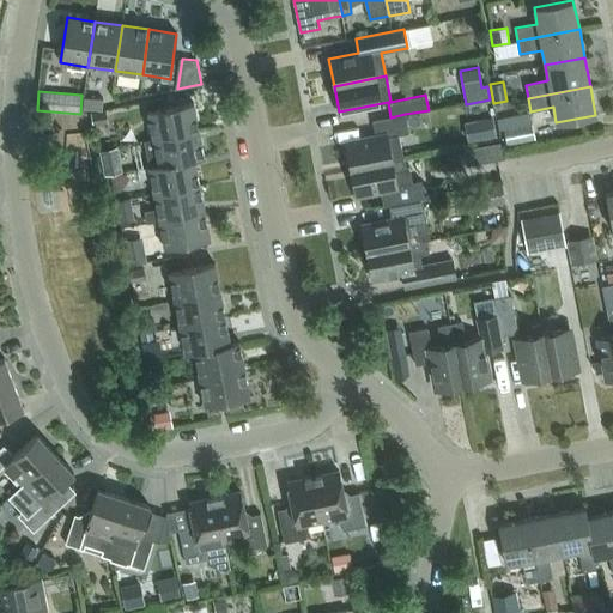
[(102,98),(83,97),(82,110),(102,111),(102,98)]
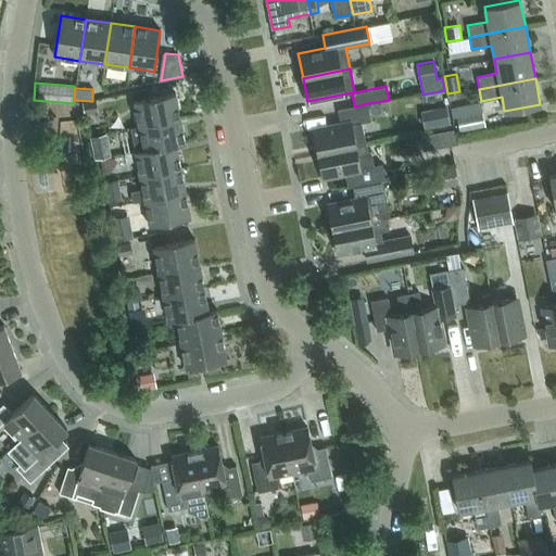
[(180,118),(175,93),(134,101),(139,126),(180,118)]
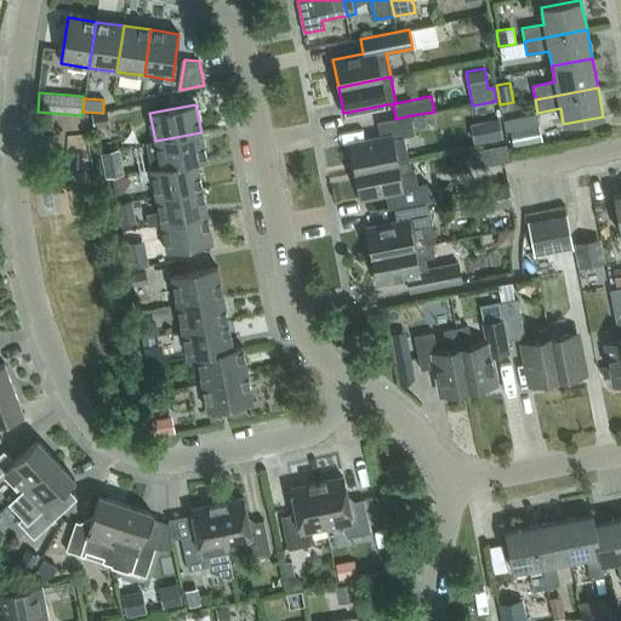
[(110,125),(108,112),(91,115),(95,129),(110,125)]
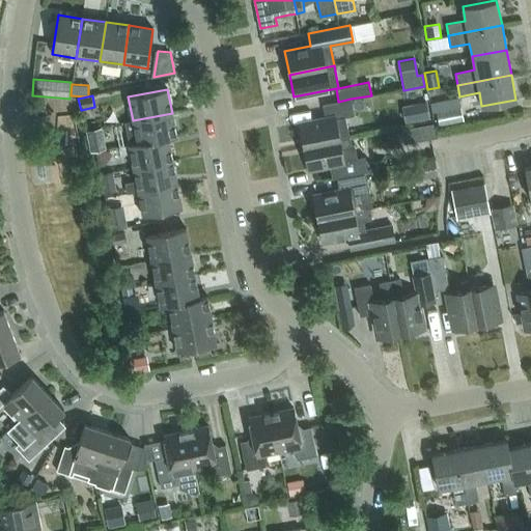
[(303,146),(348,137),(344,117),(354,115),(351,99),(338,102),(322,105),(325,118),(299,123),(303,146)]
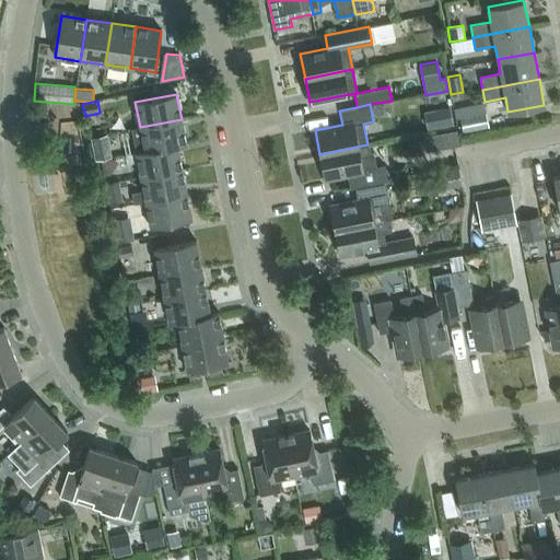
[(450,107),(435,109),(439,128),(453,126),(450,107)]
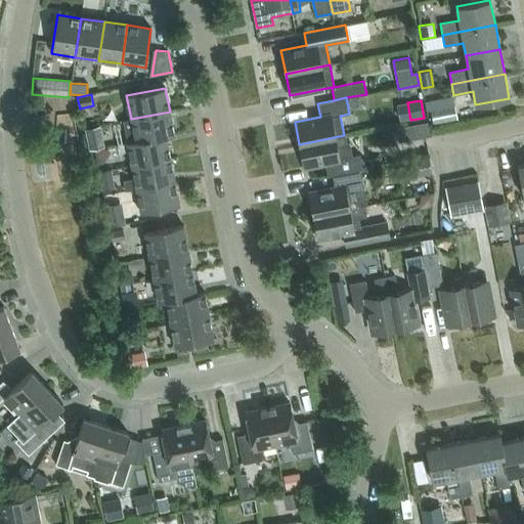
[(456,118),(454,105),(430,111),(433,123),(456,118)]
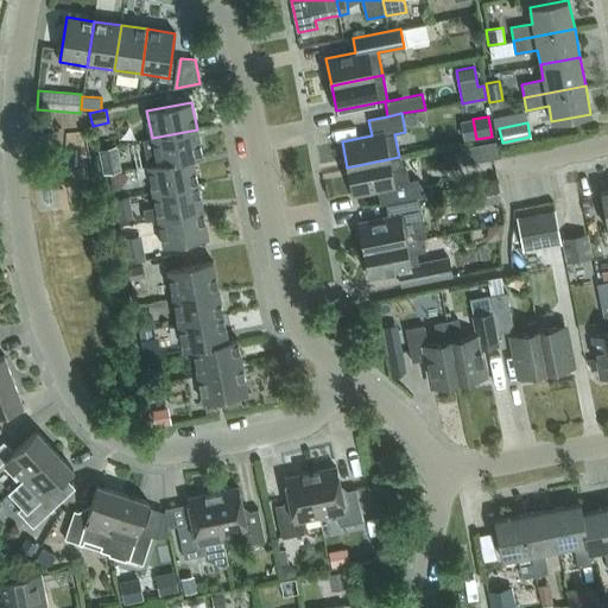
[(192,157),(192,158),(202,157),(197,130),(152,138),(143,139),(147,165),(157,164),(192,157)]
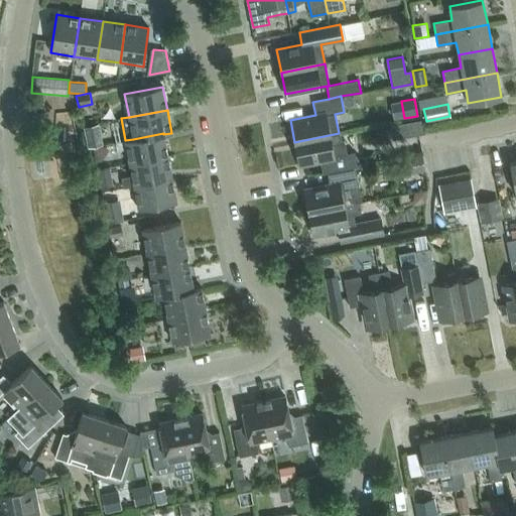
[(419,120),(408,122),(411,135),(421,133),(419,120)]
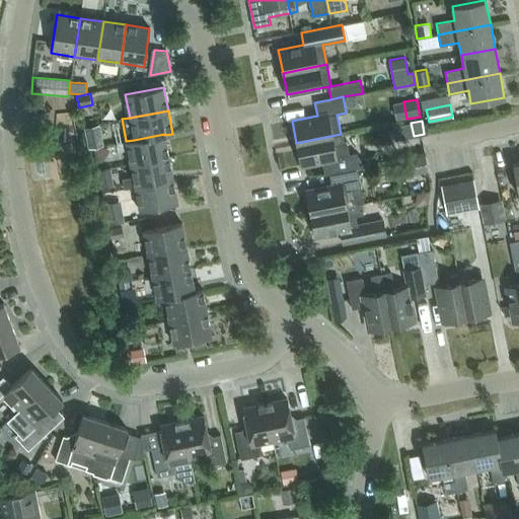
[(103,146),(99,125),(84,128),(88,149),(103,146)]
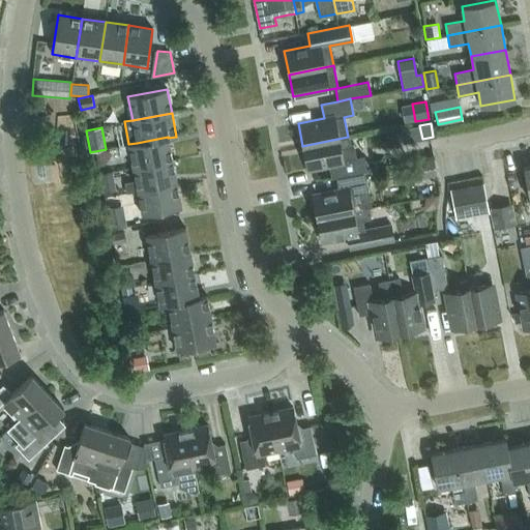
[(172,160),(168,138),(168,137),(137,143),(128,144),(119,146),(120,154),(130,152),(134,168),(172,160)]
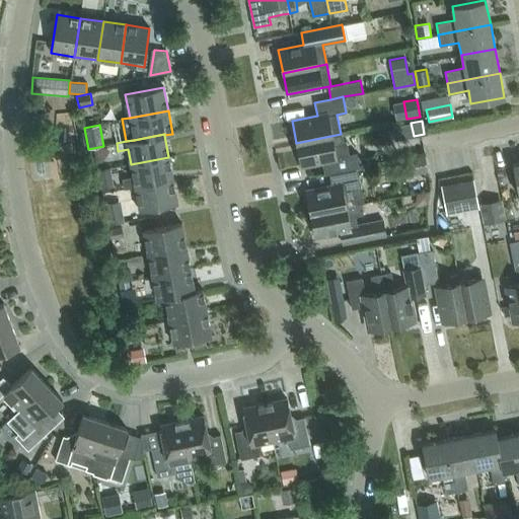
[(342,134),(341,134),(296,143),(301,165),(321,161),(324,174),(328,173),(357,167),(359,167),(356,153),(349,154),(346,140),(344,141),(342,134)]
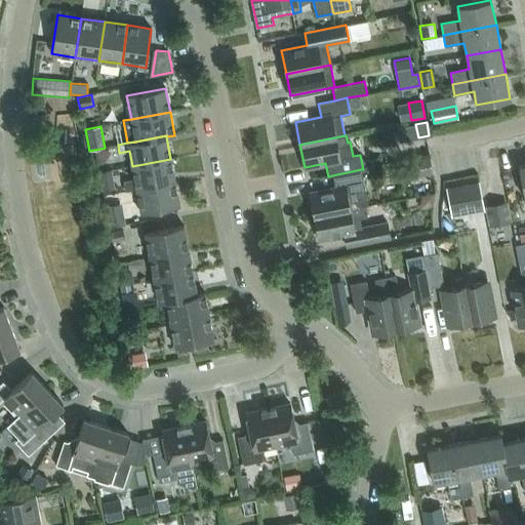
[(110,155),(109,149),(94,151),(96,165),(104,164),(110,155)]
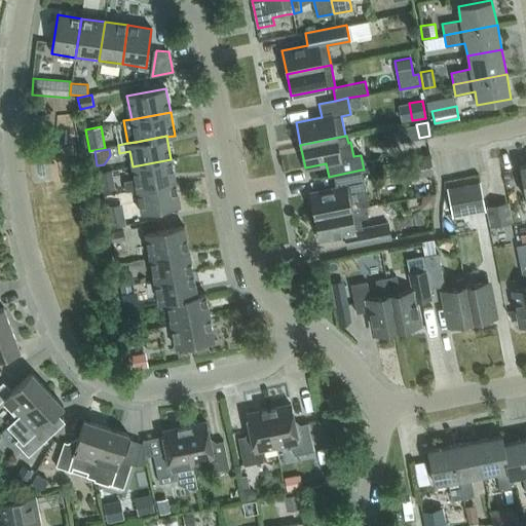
[(435,176),(430,157),(405,163),(409,181),(435,176)]
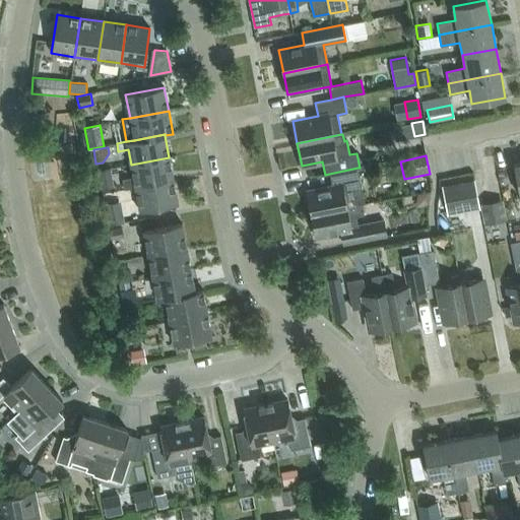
[(125,190),(135,188),(174,180),(169,157),(131,165),(133,178),(126,179),(124,183),(125,190)]
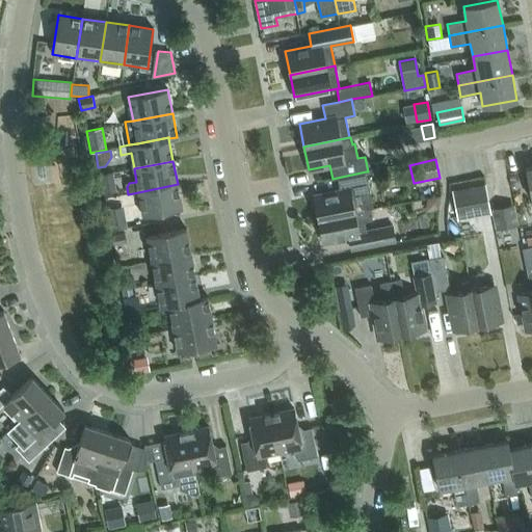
[(372,202),(366,171),(337,178),(340,190),(314,195),(318,219),(371,208),(370,202),(372,202)]
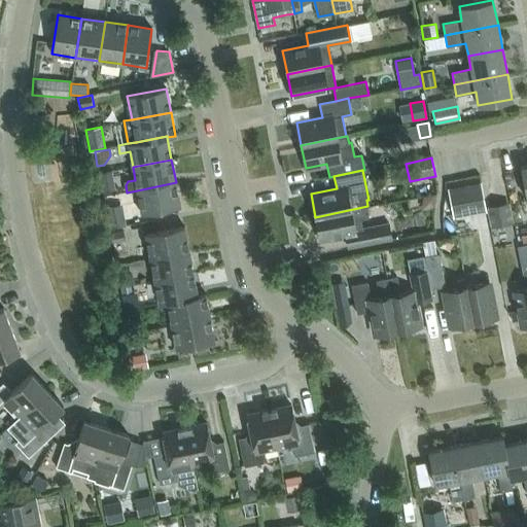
[(116,189),(112,171),(99,173),(103,192),(116,189)]
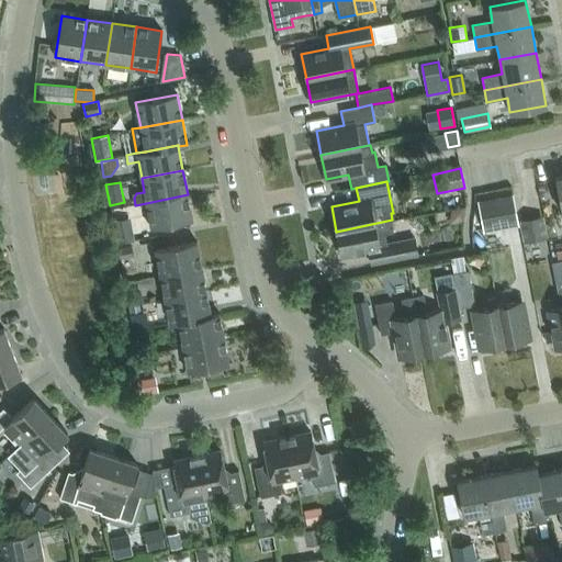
[(150,228),(192,220),(188,194),(146,203),(150,228)]
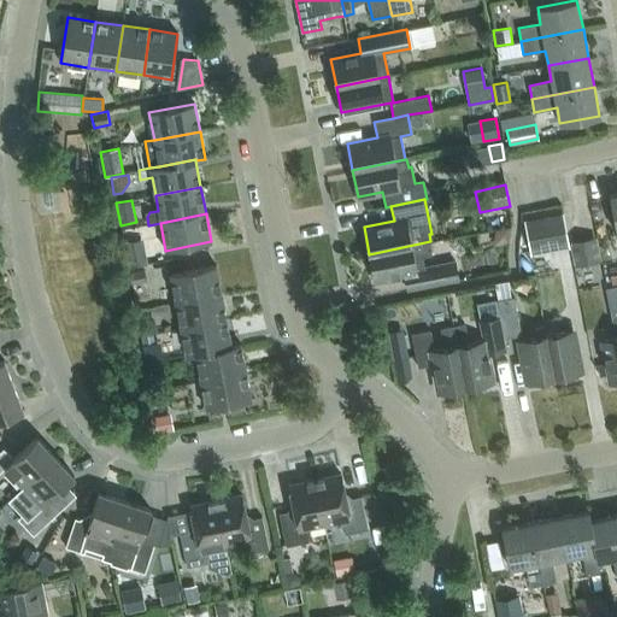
[(562,213),(524,221),(529,250),(568,242),(562,213)]
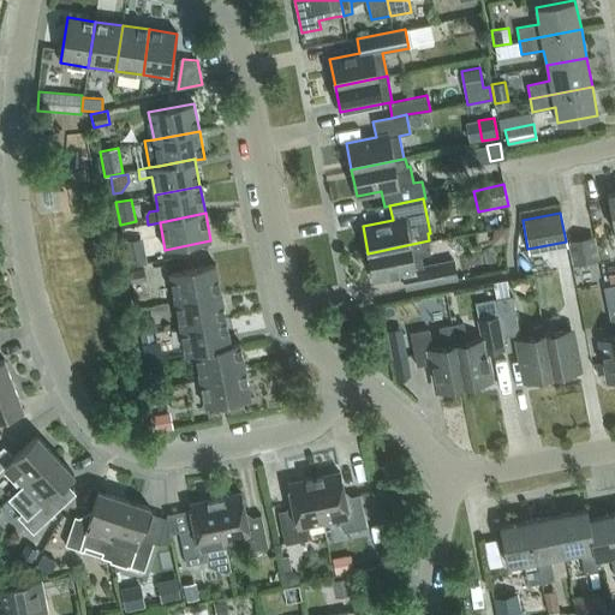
[(491,244),(507,242),(509,226),(494,230),(491,244)]
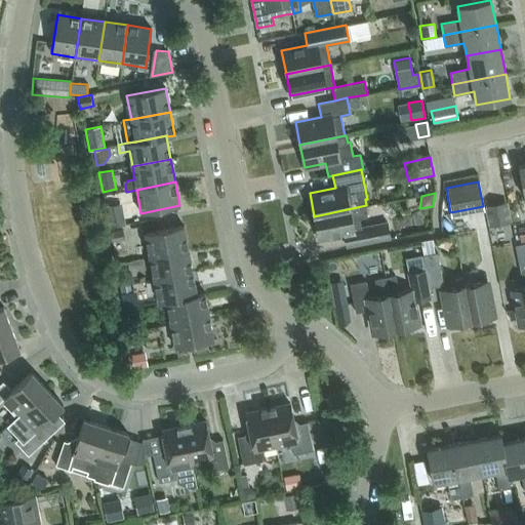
[(485,206),(489,226),(507,223),(502,202),(485,206)]
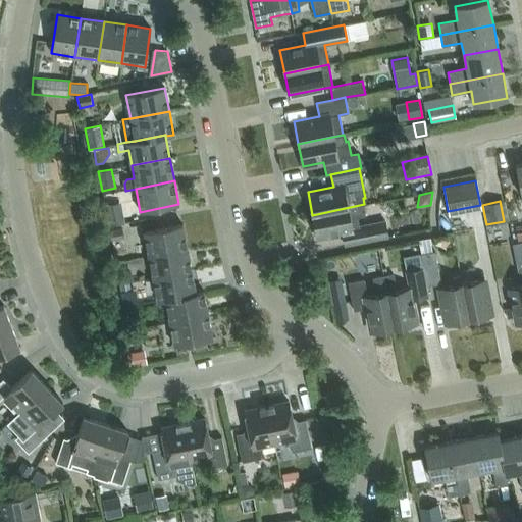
[(124,223),(121,203),(104,206),(107,226),(124,223)]
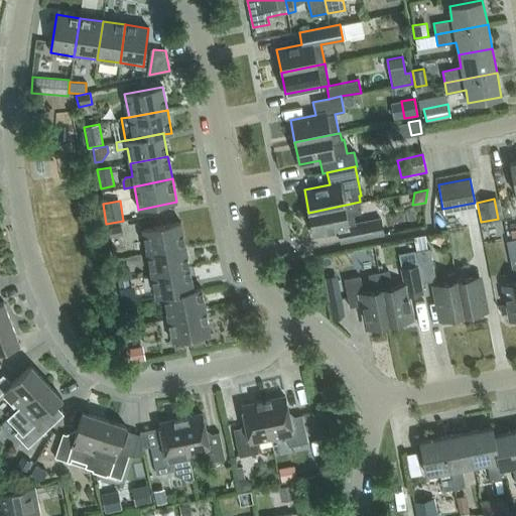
[(362,211),(360,202),(308,213),(312,234),(339,229),(341,242),(383,234),(380,218),(354,223),(352,213),(362,211)]
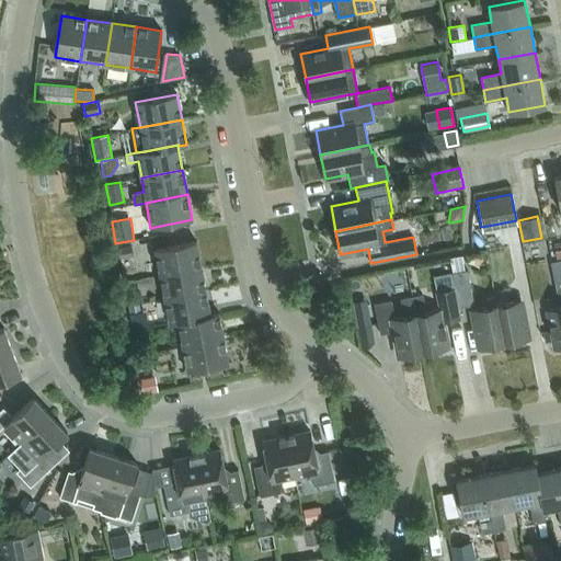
[(201,266),(196,241),(155,249),(160,274),(201,266)]
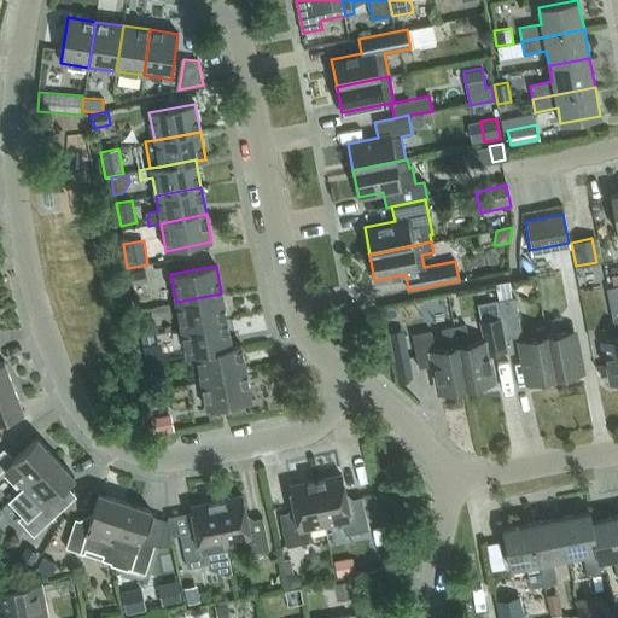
[(147,283),(145,272),(129,274),(132,286),(147,283)]
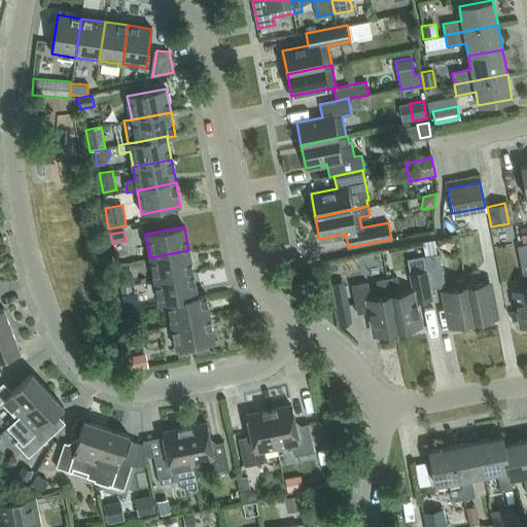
[(526,244),(517,246),(521,267),(526,265),(526,244)]
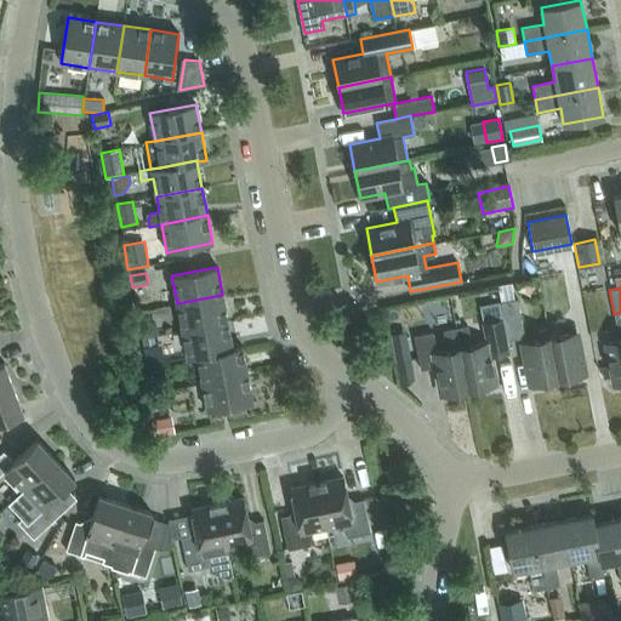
[(182,331),(228,322),(222,295),(177,303),(182,331)]
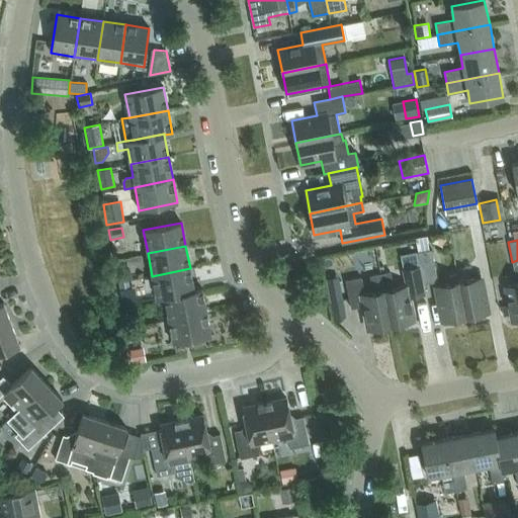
[(417,253),(424,284),(437,281),(431,250),(417,253)]
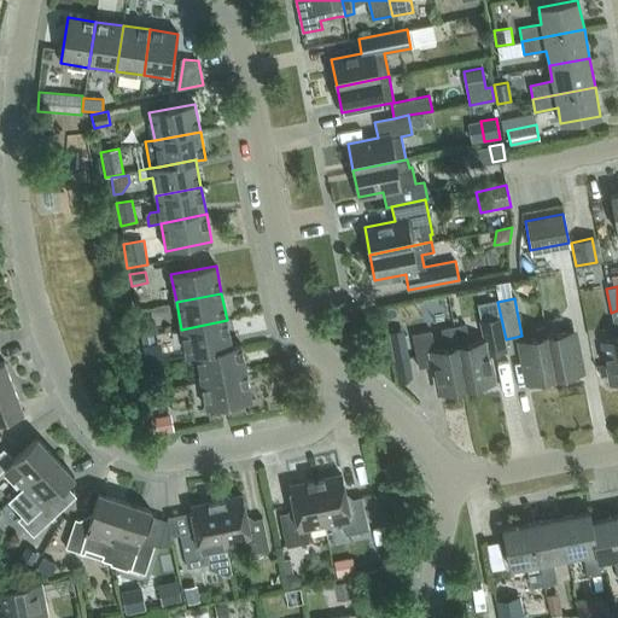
[(613,327),(617,325),(617,338),(604,340),(608,363),(610,374),(612,383),(617,382),(617,310),(611,313),(613,327)]
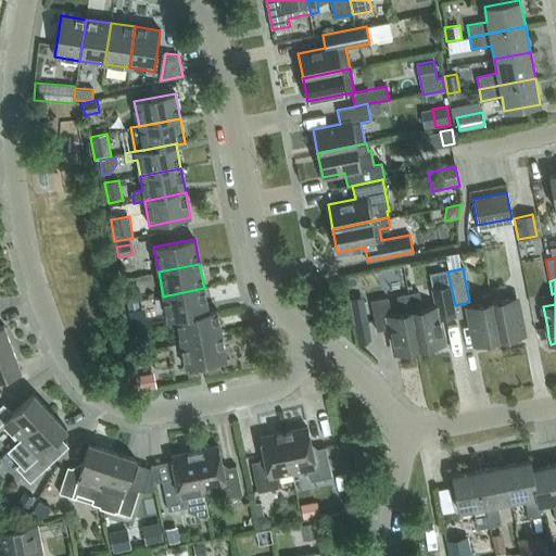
[(438,319),(456,316),(450,287),(431,290),(434,307),(421,310),(418,292),(408,294),(419,350),(443,345),(438,319)]
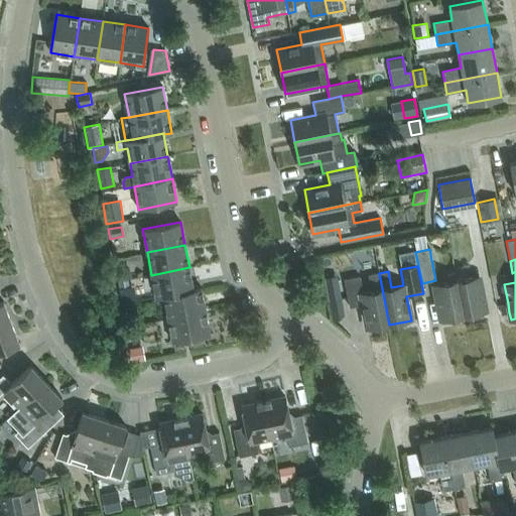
[(130,278),(128,267),(116,269),(118,281),(130,278)]
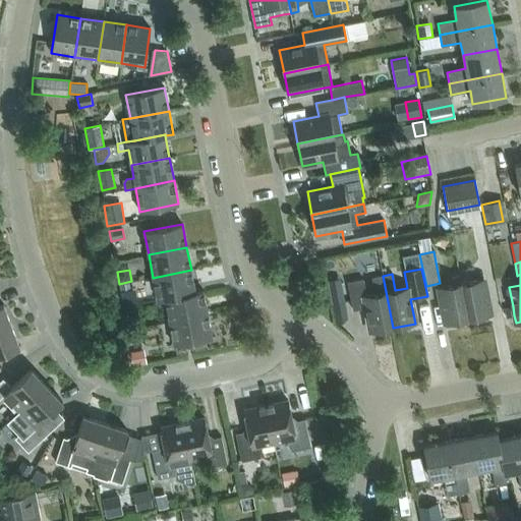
[(153,278),(157,301),(165,299),(195,293),(195,292),(191,270),(153,278)]
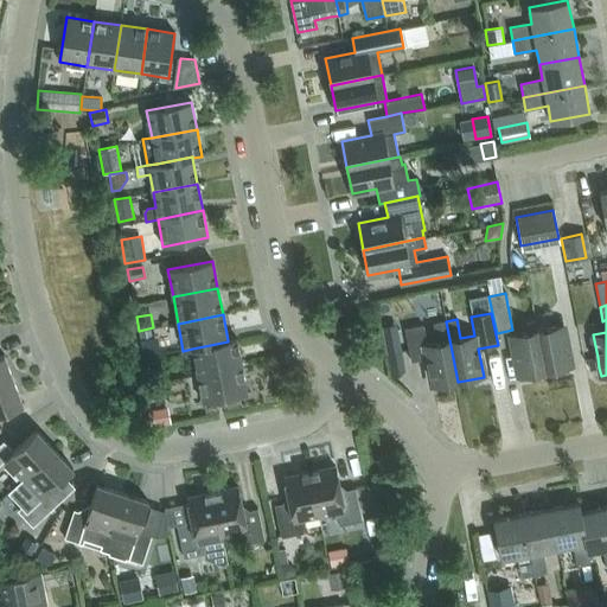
[(537,330),(535,320),(525,323),(528,332),(511,336),(519,377),(545,371),(537,330)]
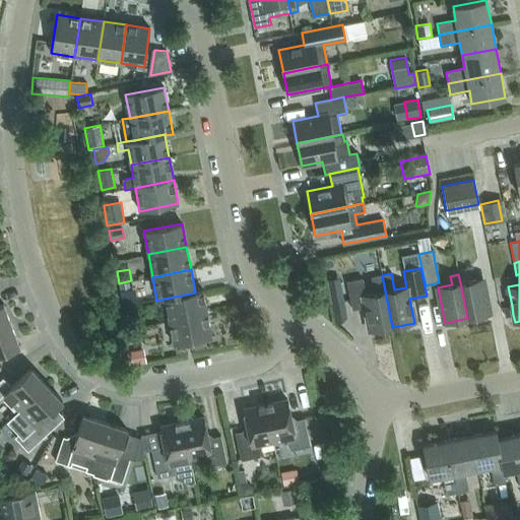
[(365,307),(370,331),(392,327),(382,275),(372,276),(375,294),(366,295),(363,278),(346,281),(351,309),(365,307)]
